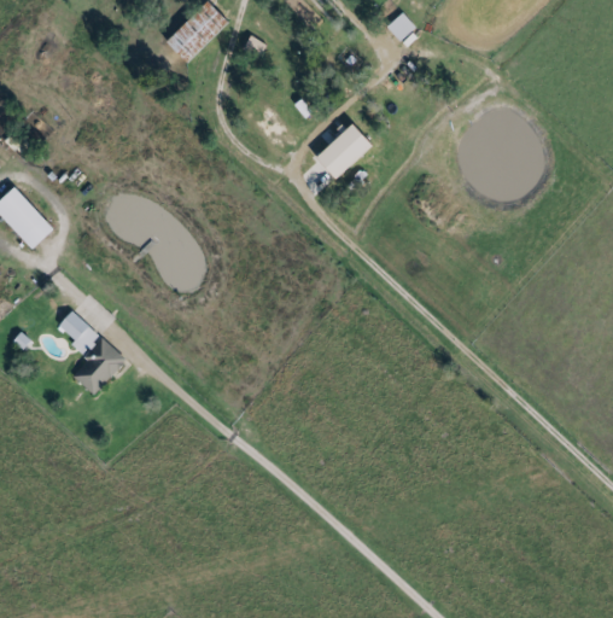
[(205,0),(167,44),(188,63),(228,19),(206,0),(205,0)]
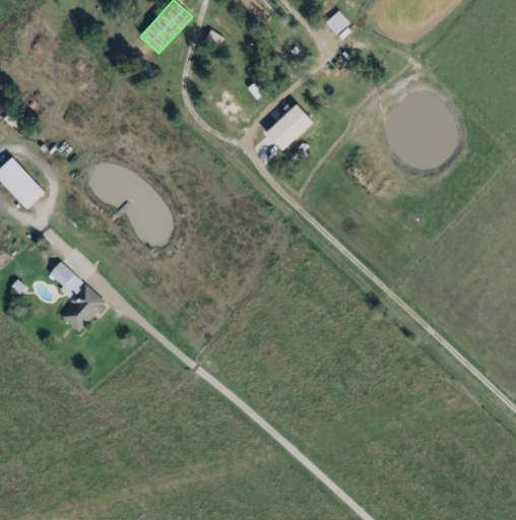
[(324,22),(335,35),(347,23),(336,11),(324,22)]
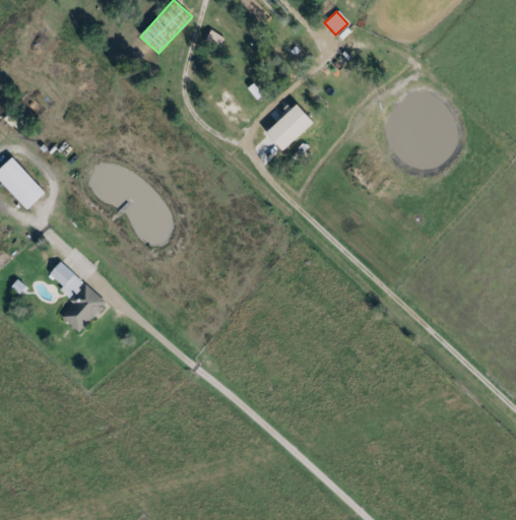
[(283,151),(315,122),(298,104),(266,133),(283,151)]
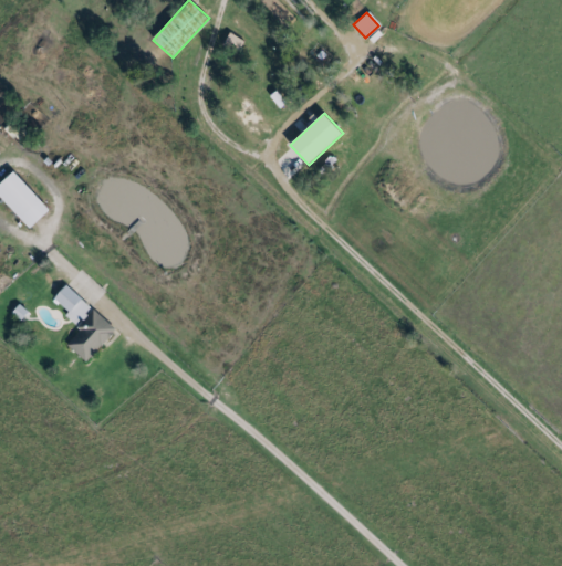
[(0,197),(30,229),(50,210),(13,171),(0,184),(0,197)]
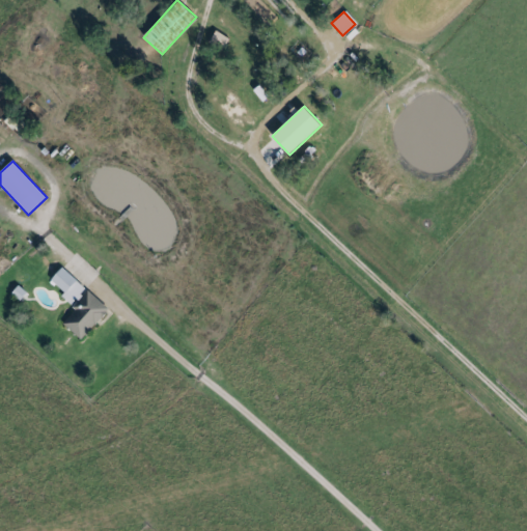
[(60,324),(79,340),(106,309),(84,289),(85,289),(59,268),(47,282),(61,295),(59,298),(73,309),(60,324)]
